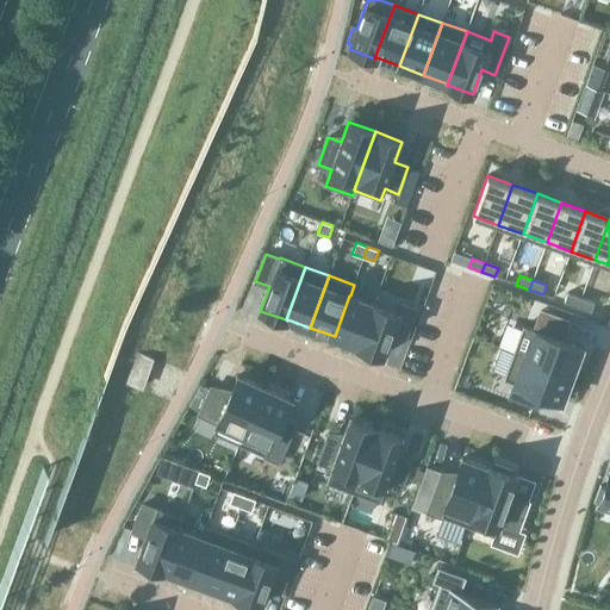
[(578,307),(582,298),(567,293),(565,302),(578,307)]
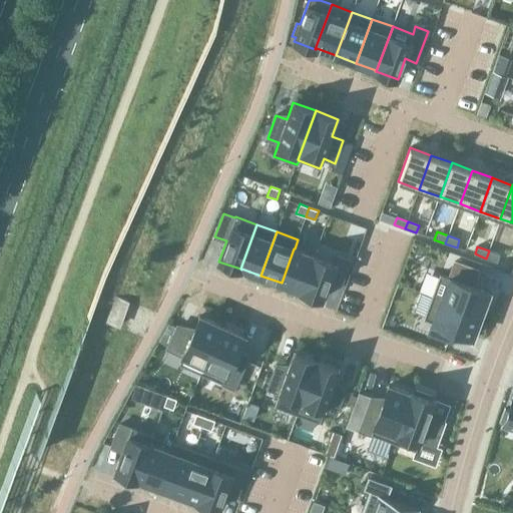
[(294,248),(282,283),(301,290),(301,291),(302,292),(315,255),(295,248),(294,248)]
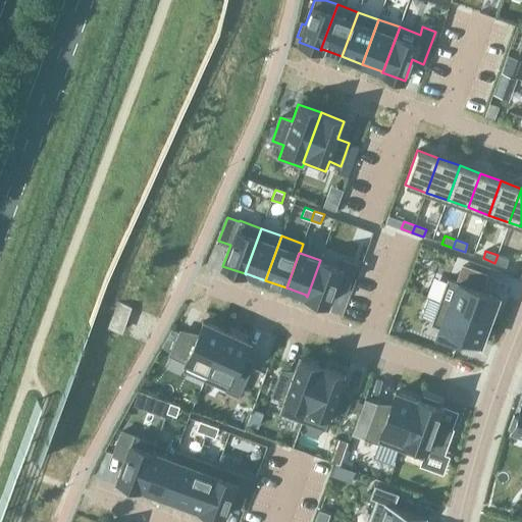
[(506,267),(509,259),(498,255),(494,263),(506,267)]
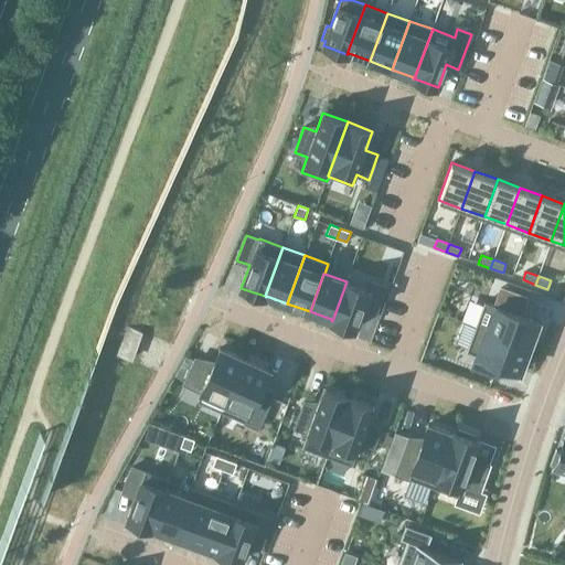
[(347,281),(332,321),(355,329),(363,307),(376,311),(385,286),(371,281),(369,289),(347,281)]
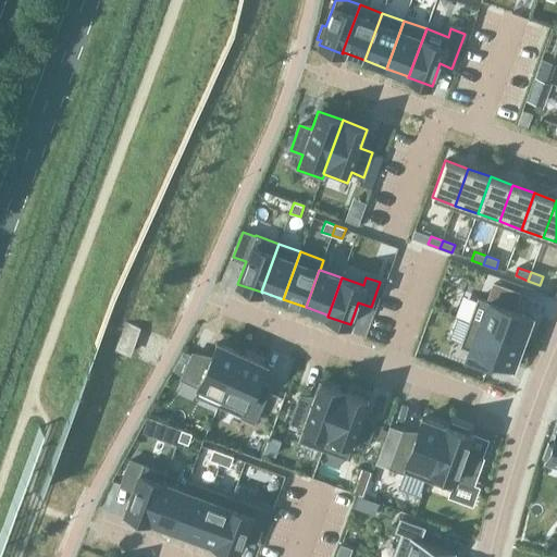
[(478,297),(469,322),(522,342),(524,335),(527,336),(532,323),(530,322),(531,317),(519,312),(512,310),(519,293),(494,284),(487,301),(478,297)]
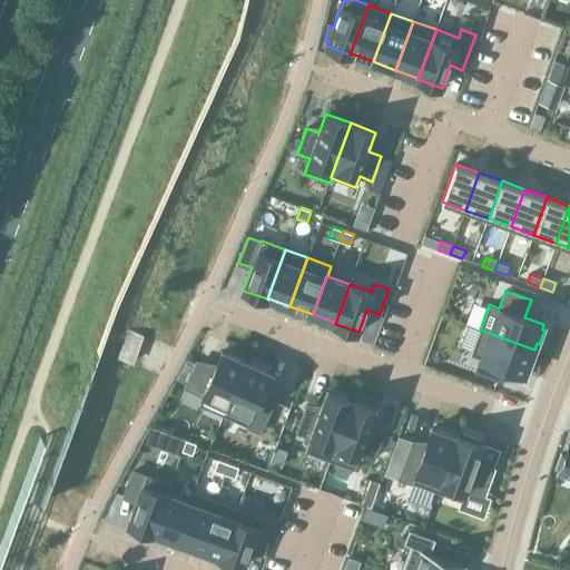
[(480,330),(471,354),(481,359),(477,371),(502,380),(507,367),(511,370),(526,374),(534,350),(480,330)]
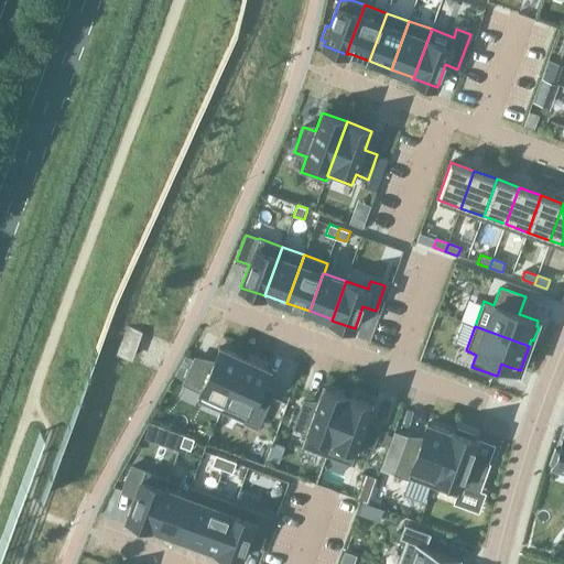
[(127,328),(118,354),(131,359),(141,333),(127,328)]
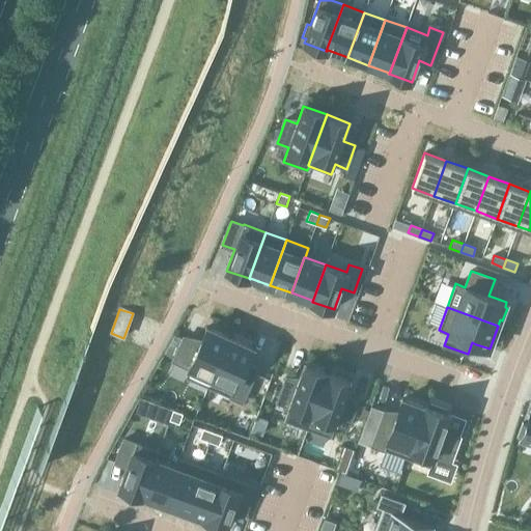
[(184,337),(173,360),(190,367),(186,376),(208,387),(230,337),(207,328),(203,336),(200,344),(184,337)]
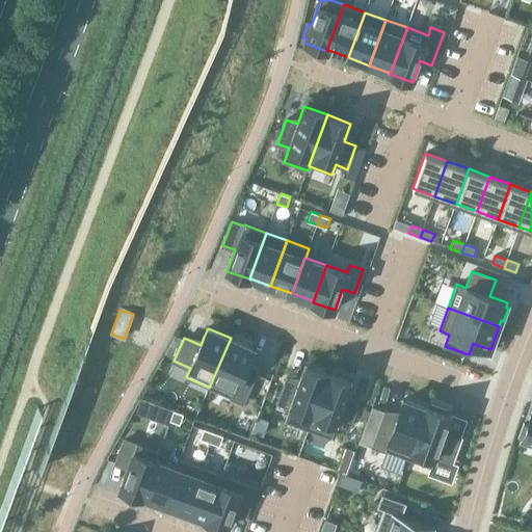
[(231,338),(209,388),(242,403),(257,371),(245,366),(248,360),(254,348),(231,338)]
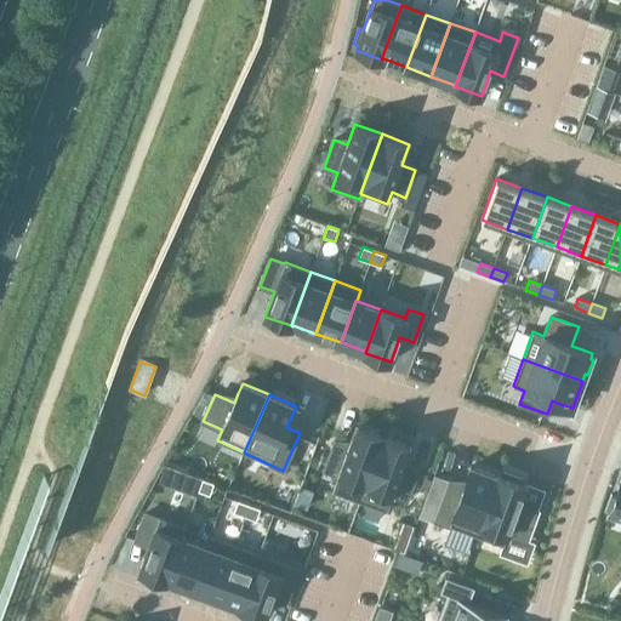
[(335,443),(325,471),(339,476),(332,491),(359,502),(383,437),(357,427),(351,440),(348,448),(335,443)]
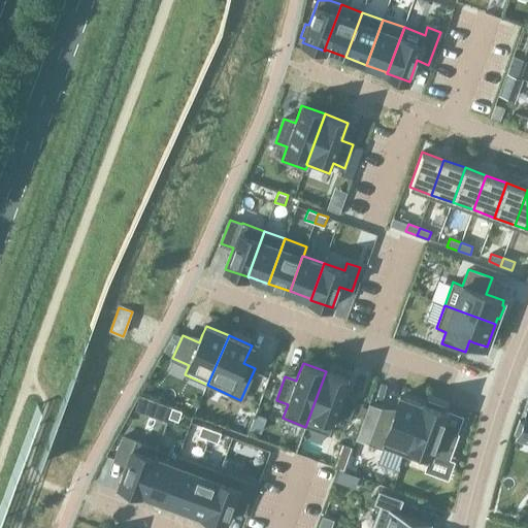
[(326,371),(305,427),(329,435),(334,421),(345,425),(354,401),(342,397),(344,392),(349,380),(326,371)]
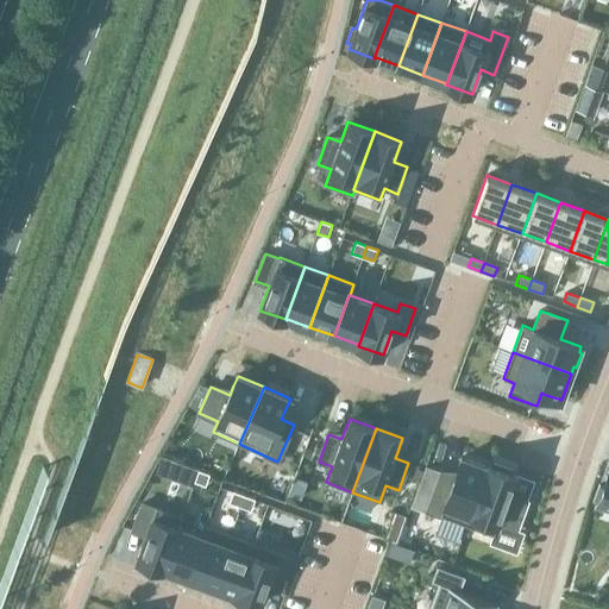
[(425,466),(412,504),(427,510),(443,516),(435,534),(458,542),(465,525),(468,525),(489,465),(488,464),(488,466),(462,458),(457,471),(454,478),(441,472),(425,466)]
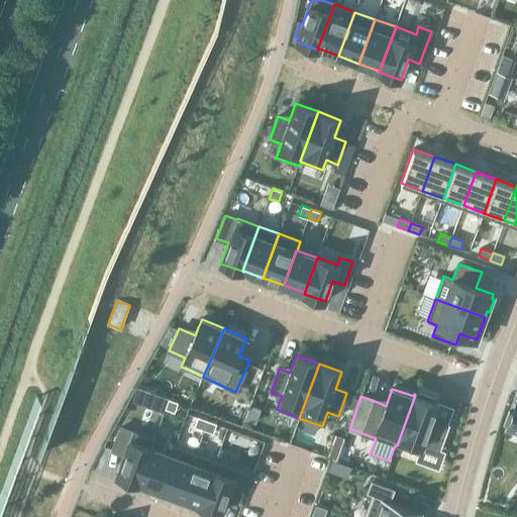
[(415,395),(397,445),(419,454),(422,445),(438,450),(447,426),(432,420),(433,414),(438,403),(433,401),(434,399),(420,393),(419,396),(415,395)]
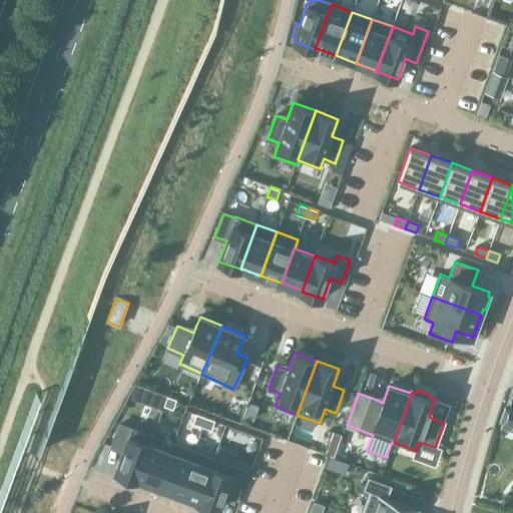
[(176,400),(167,396),(164,406),(173,409),(176,400)]
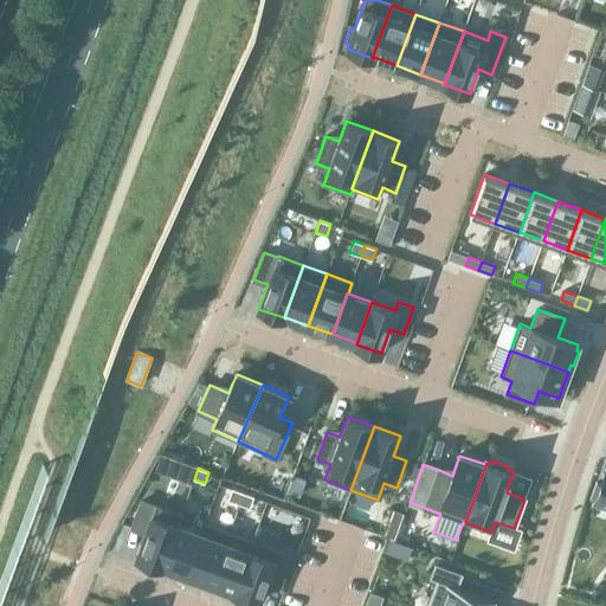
[(597,483),(591,497),(595,498),(594,502),(605,505),(605,469),(600,484),(597,483)]
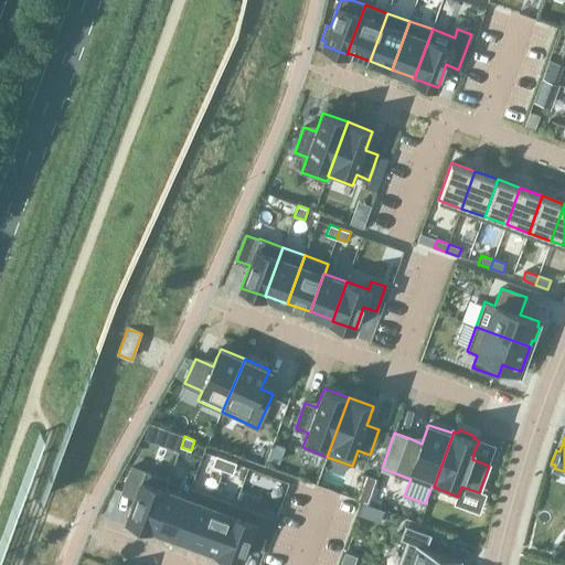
[(226,459),(216,456),(212,466),(223,469),(226,459)]
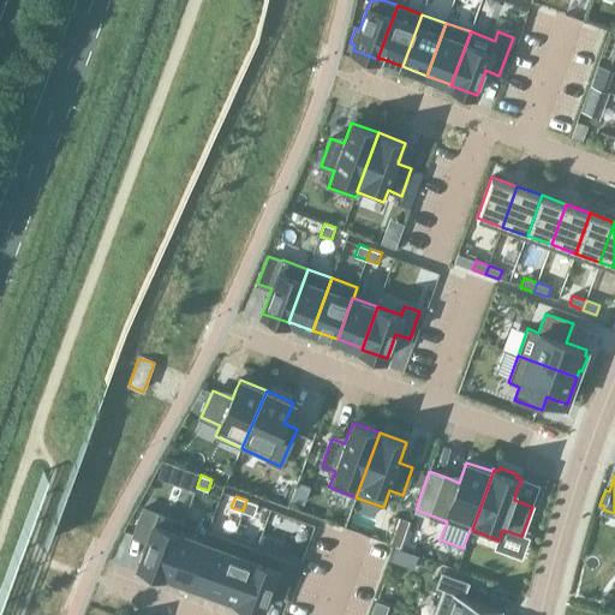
[(258,503),(246,500),(243,511),(254,515),(258,503)]
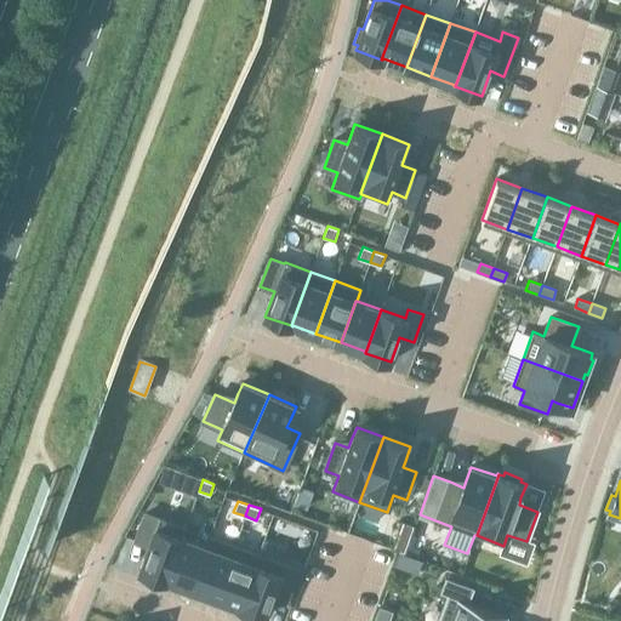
[(146,513),(135,541),(149,546),(140,571),(166,581),(182,537),(187,527),(160,517),(159,519),(146,513)]
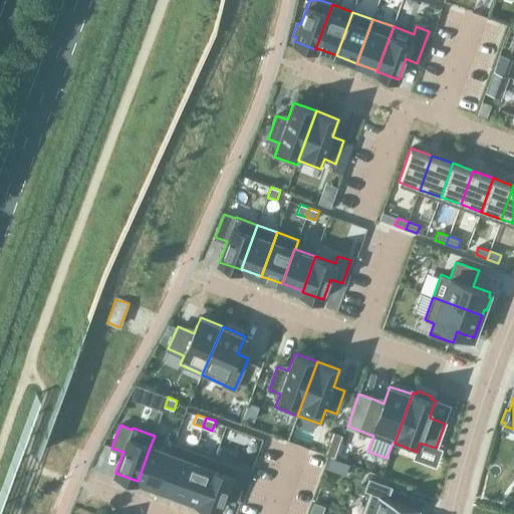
[(171,452),(158,487),(178,495),(194,451),(173,443),(170,452),(171,452)]
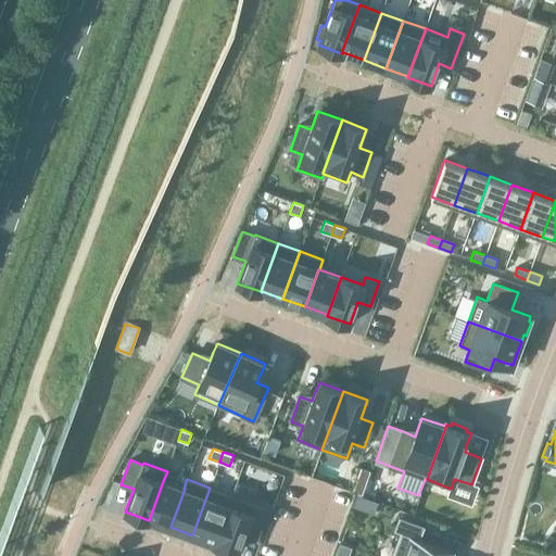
[(163,481),(149,520),(150,520),(150,519),(171,527),(185,489),(184,489),(163,481)]
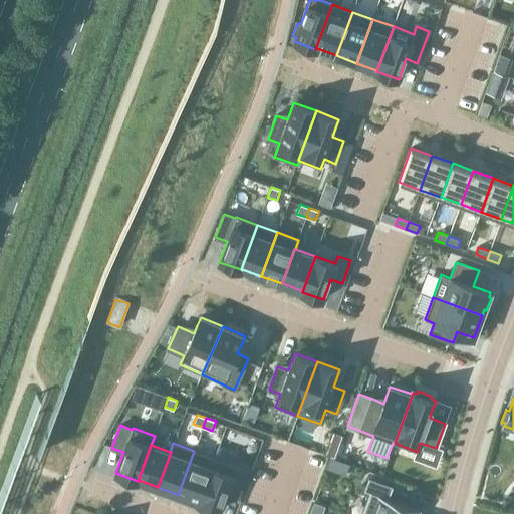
[(194,451),(178,495),(198,502),(197,503),(198,503),(215,458),(194,451)]
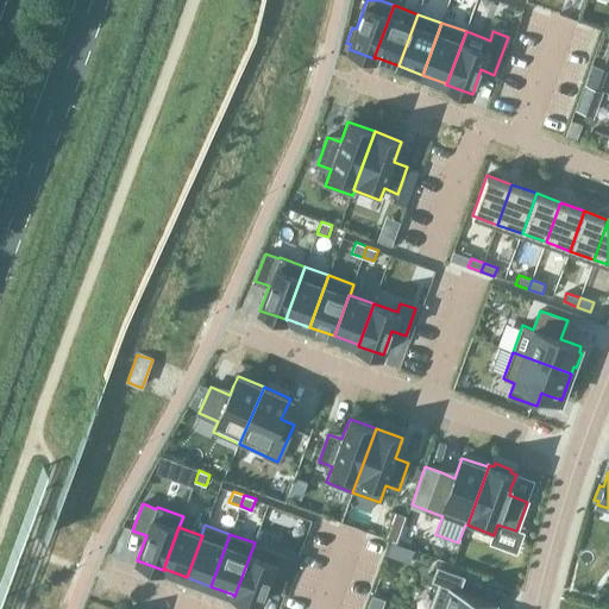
[(255,542),(234,596),(261,606),(269,581),(282,585),(293,559),(278,554),(280,552),(255,542)]
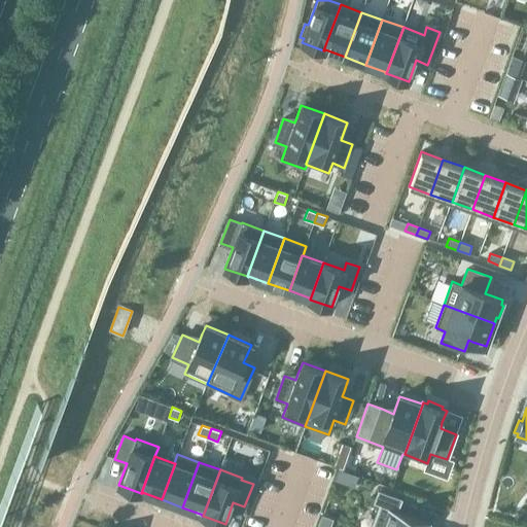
[(380,504),(371,526),(428,526),(430,523),(398,511),(402,498),(378,490),(374,502),(380,504)]
